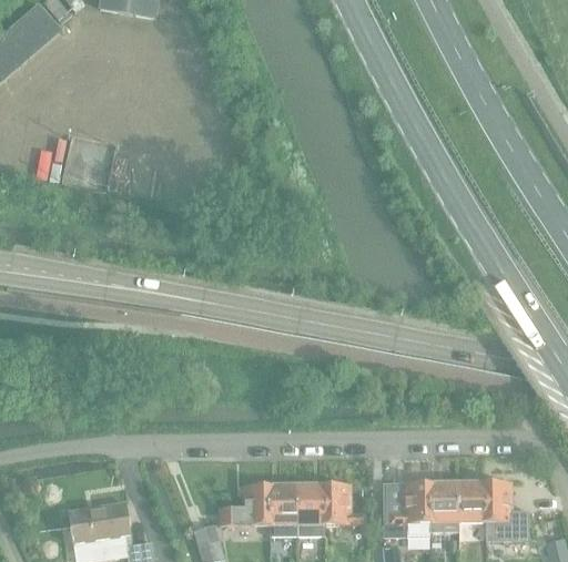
[(154,18),(154,13),(156,0),(101,0),(100,8),(154,18)]
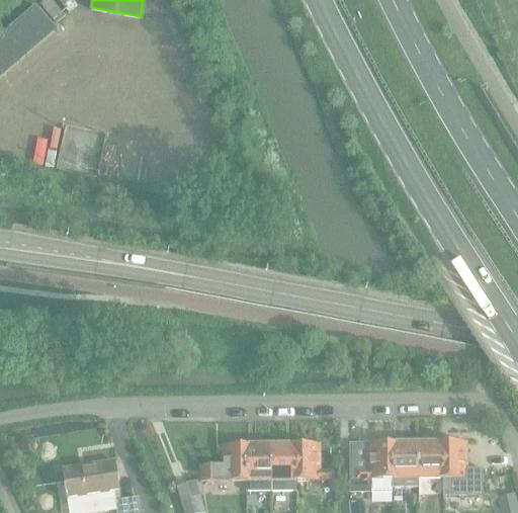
[(367,440),(350,440),(350,489),(391,489),(391,485),(393,485),(393,453),(396,453),(396,440),(392,440),(389,437),(383,437),(380,440),(367,440)]
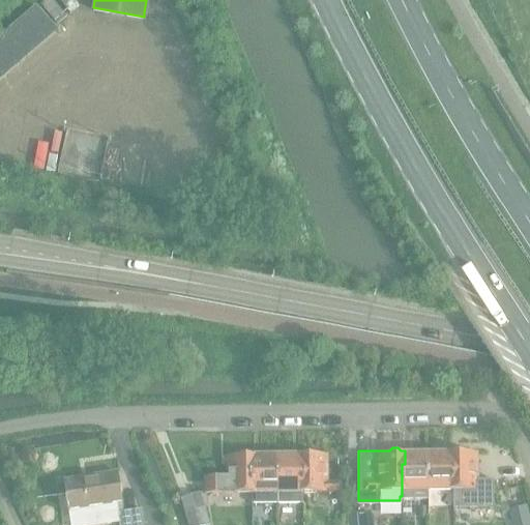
[(451,449),(449,449),(449,464),(453,464),(453,488),(453,504),(493,503),(493,476),(476,476),(476,449),(464,449),(462,447),(454,447),(451,449)]
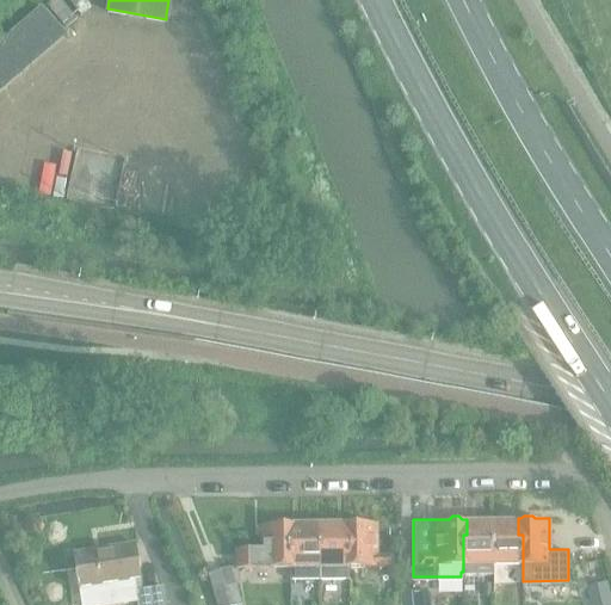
[(349,520),(344,520),(345,537),(349,537),(349,563),(393,563),(392,551),(376,551),(375,520),(362,520),(359,517),(351,518),(349,520)]
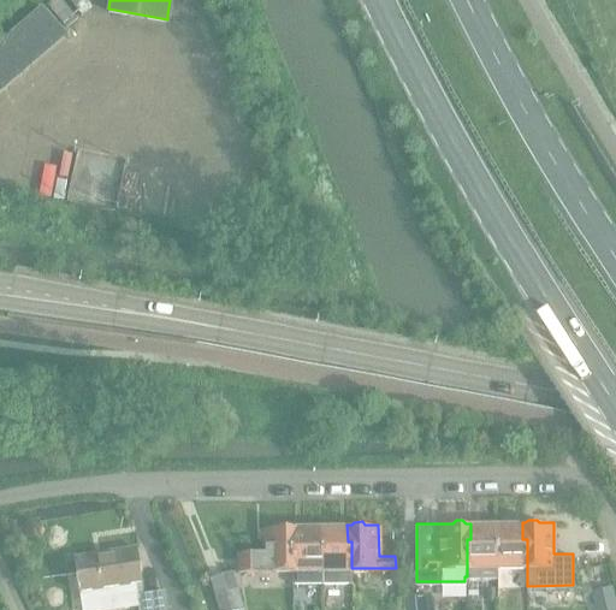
[(237,570),(290,569),(290,542),(294,542),(294,526),(291,526),(289,522),(279,522),(277,526),(262,526),(264,550),(237,550),(237,570)]
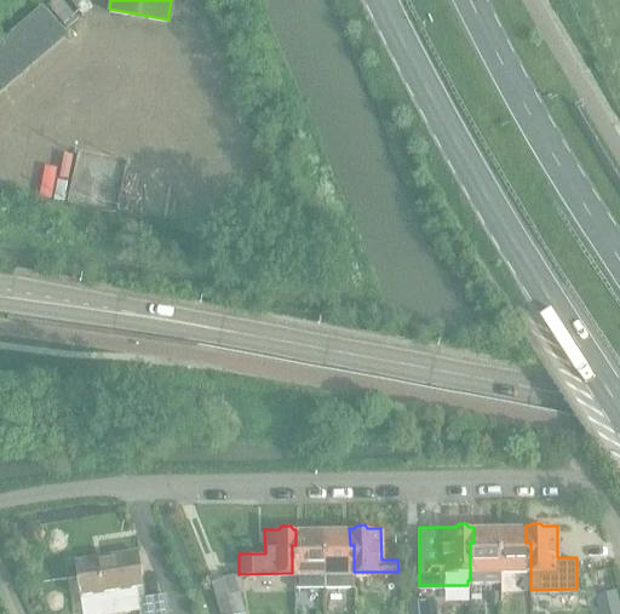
[(526,526),(500,527),(500,571),(530,571),(530,543),(526,543),(526,526)]
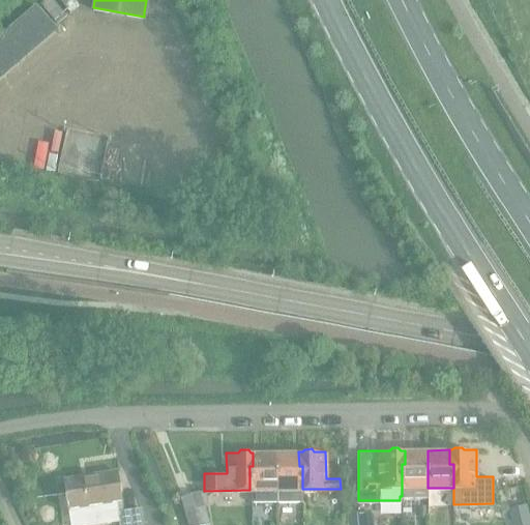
[(405,464),(402,464),(402,496),(428,496),(428,488),(428,450),(405,450),(405,464)]
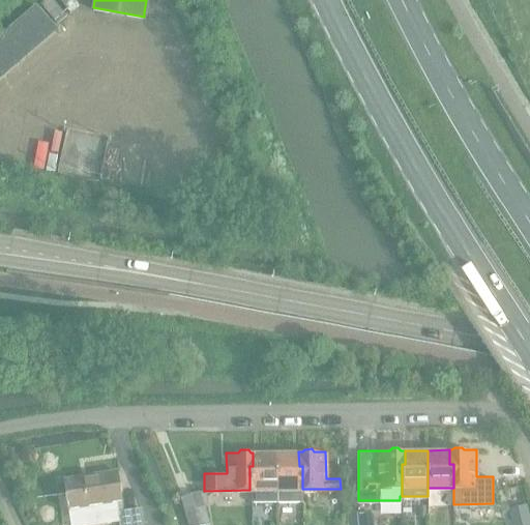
[(249,466),(249,490),(249,499),(276,498),(276,490),(275,451),(253,453),(253,466),(249,466)]
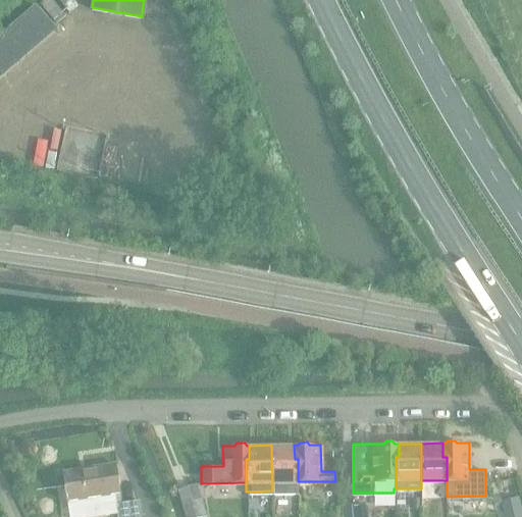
[(297,481),(298,481),(298,459),(295,459),(294,445),(271,445),(272,482),(272,490),(297,490),(297,481)]
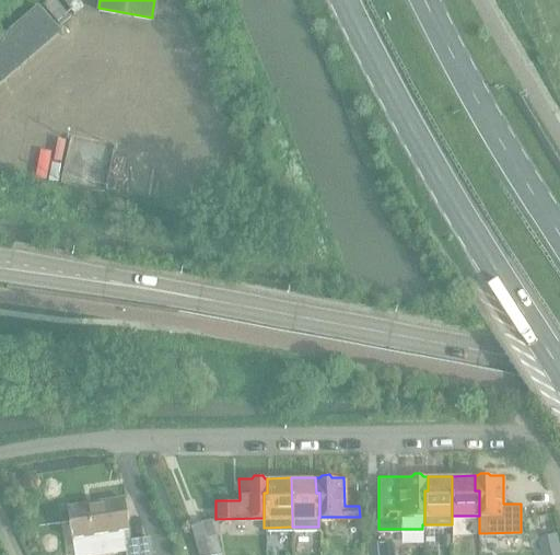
[(124,495),(67,504),(72,538),(74,554),(79,554),(126,548),(125,544),(124,539),(130,538),(124,495)]
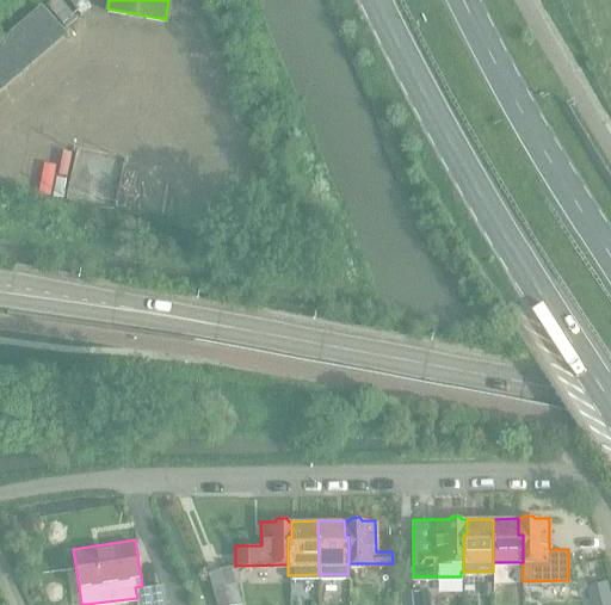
[(240,604),(240,598),(229,562),(207,568),(216,604),(240,604)]
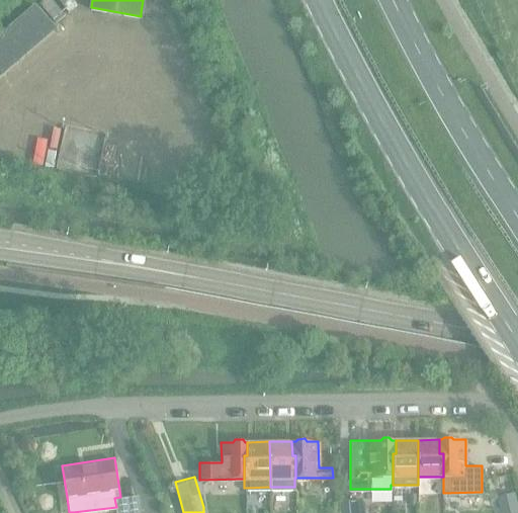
[(500,512),(517,512),(513,492),(496,496),(500,512)]
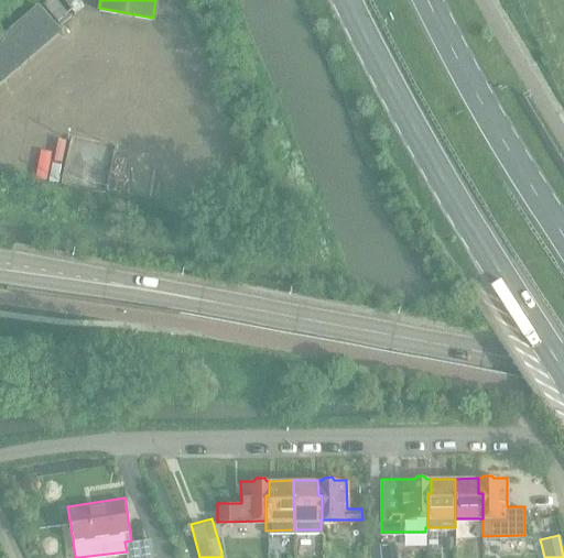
[(131,540),(125,542),(126,547),(127,551),(127,557),(154,557),(151,537),(131,540)]
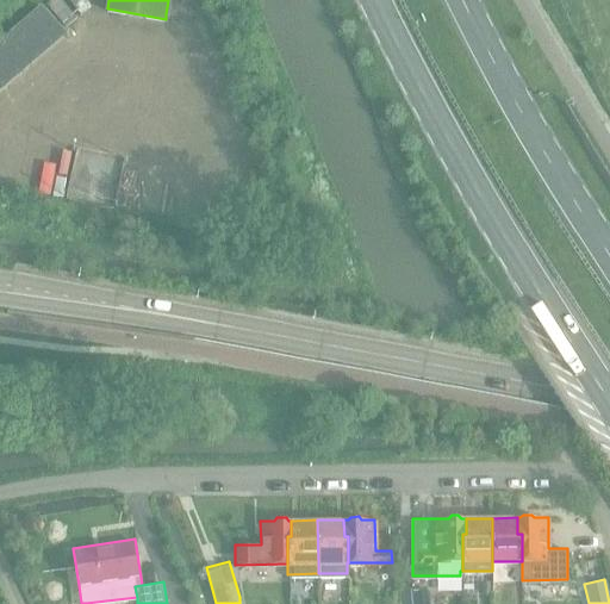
[(430,603),(429,586),(410,586),(411,603),(430,603)]
